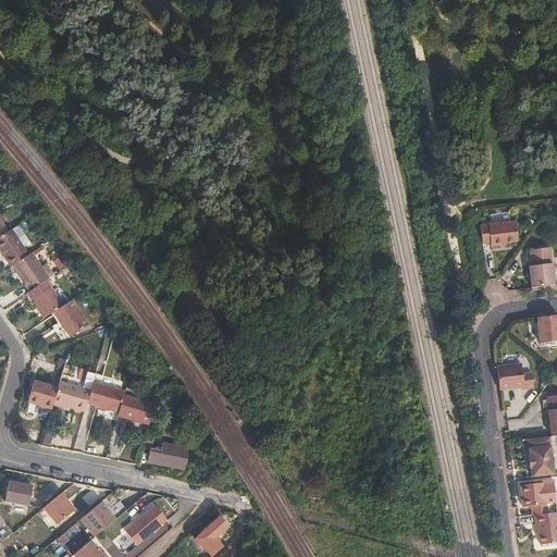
[(516,224),(481,229),(483,247),(491,246),(491,250),(500,249),(507,248),(507,246),(518,245),(516,224)]
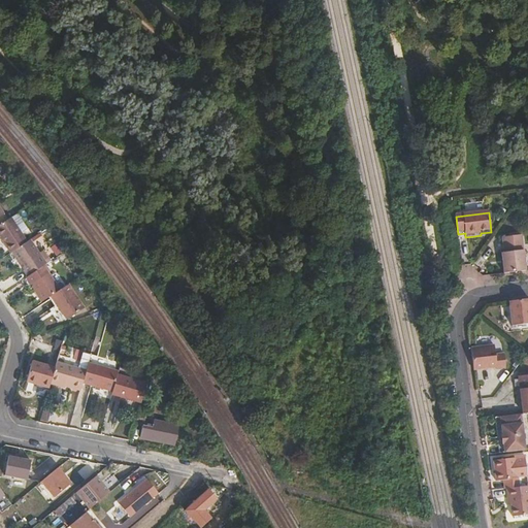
[(11,218),(21,231),(26,227),(17,213),(11,218)]
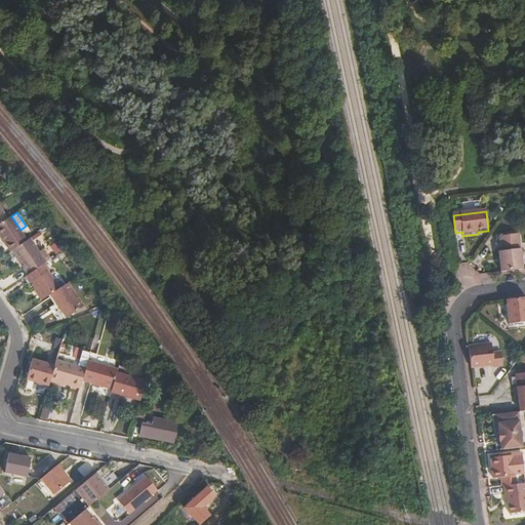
[(0,223),(0,235),(10,251),(12,250),(27,240),(21,230),(11,216),(8,218),(0,223)]
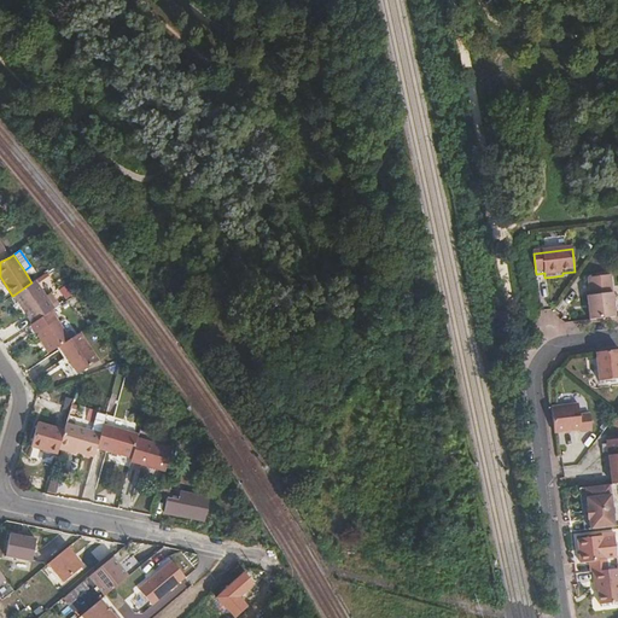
[(36,280),(46,274),(41,269),(31,275),(35,281),(36,280)]
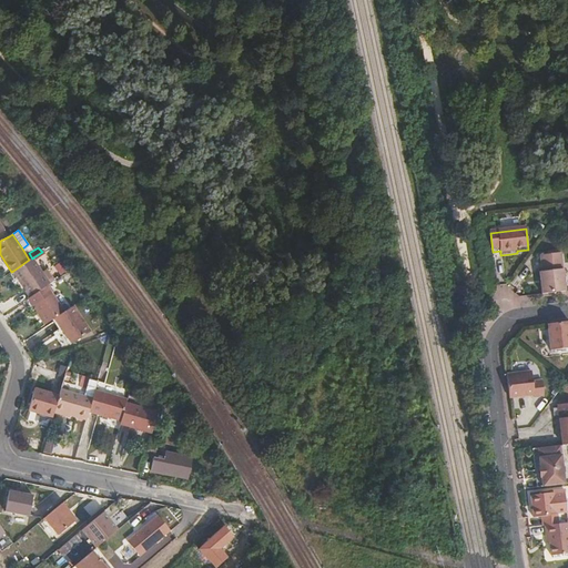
[(540,272),(543,294),(566,291),(563,269),(560,253),(540,255),(543,272),(540,272)]
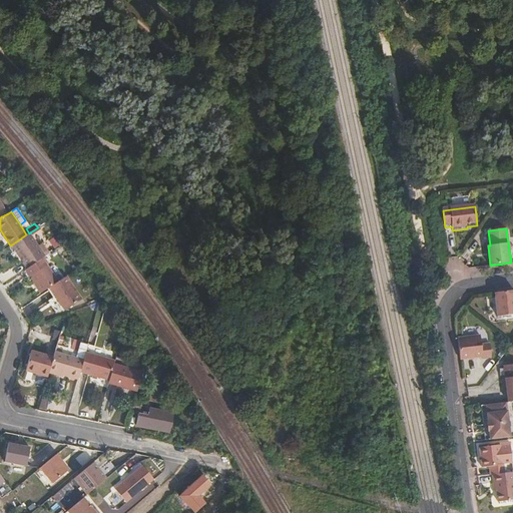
[(12,244),(27,269),(43,258),(45,257),(38,245),(30,232),(29,233),(26,234),(12,244)]
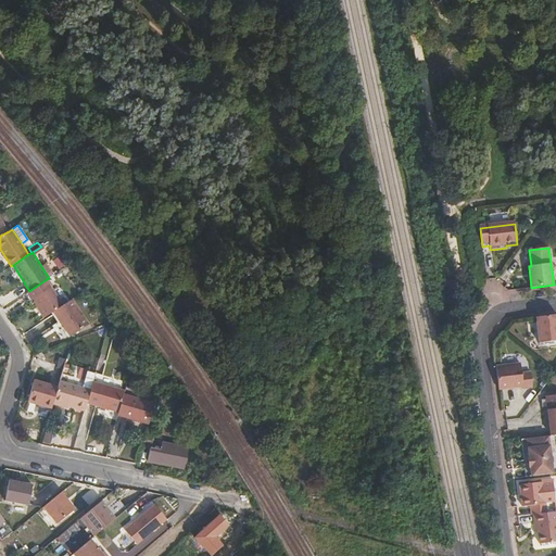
[(49,278),(54,275),(46,263),(41,266),(49,278)]
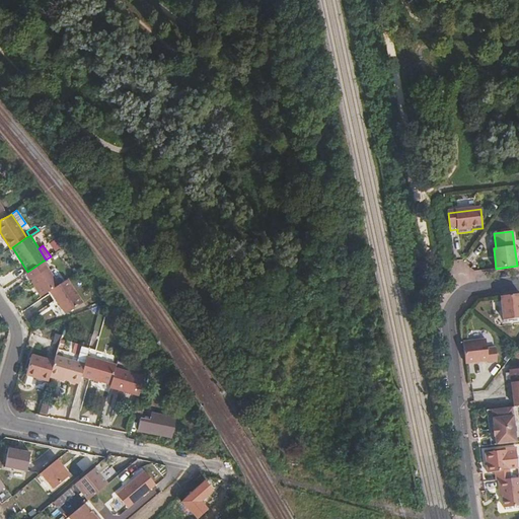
[(50,291),(59,285),(44,261),(27,272),(25,273),(41,297),(50,291)]
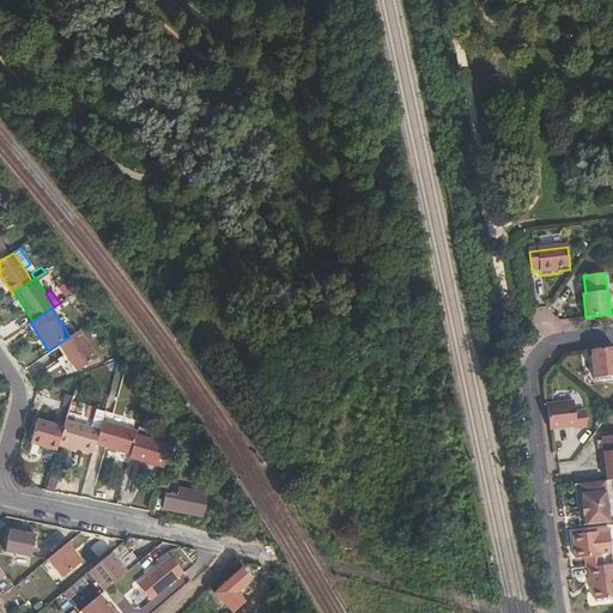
[(98,357),(80,331),(70,337),(59,344),(77,371),(98,357)]
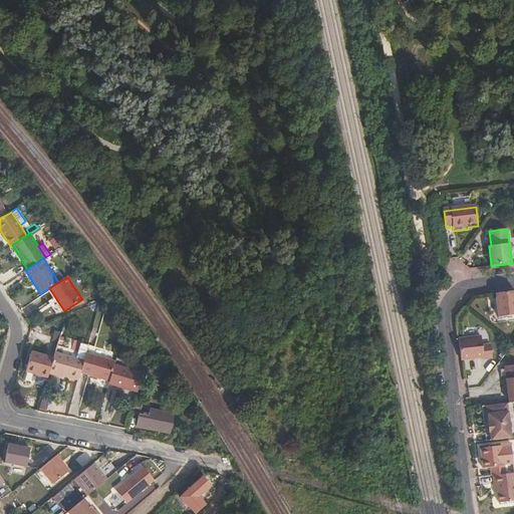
[(513,314),(513,290),(496,293),(499,317),(513,314)]
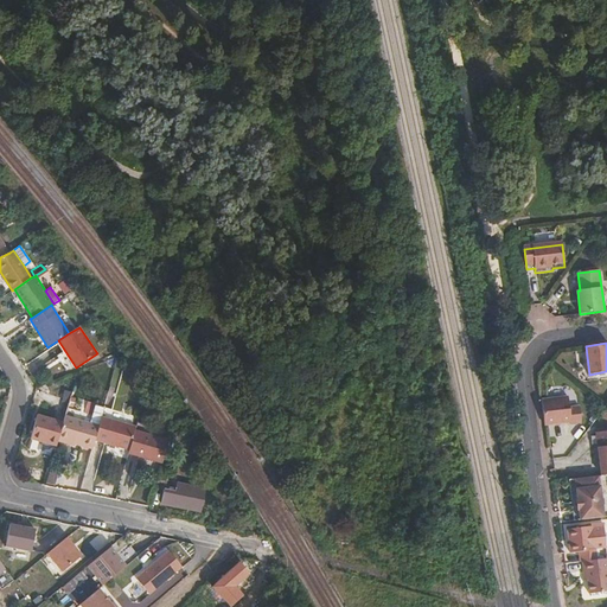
[(542,400),(544,425),(570,422),(568,397),(542,400)]
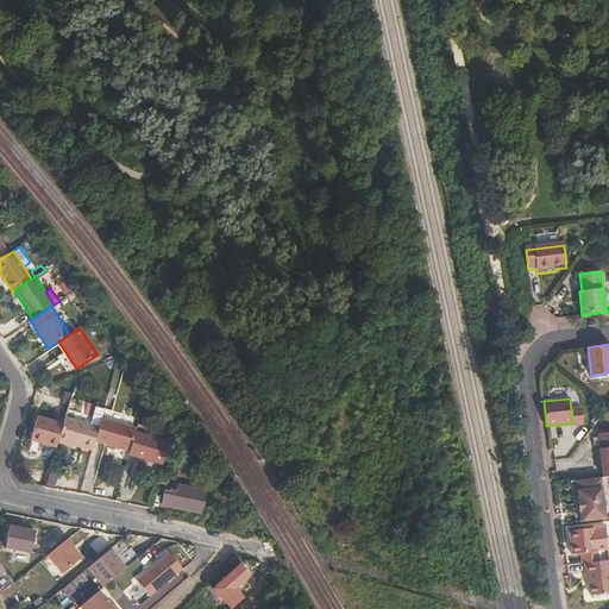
[(93,416),(102,420),(102,419),(107,402),(98,400),(93,416)]
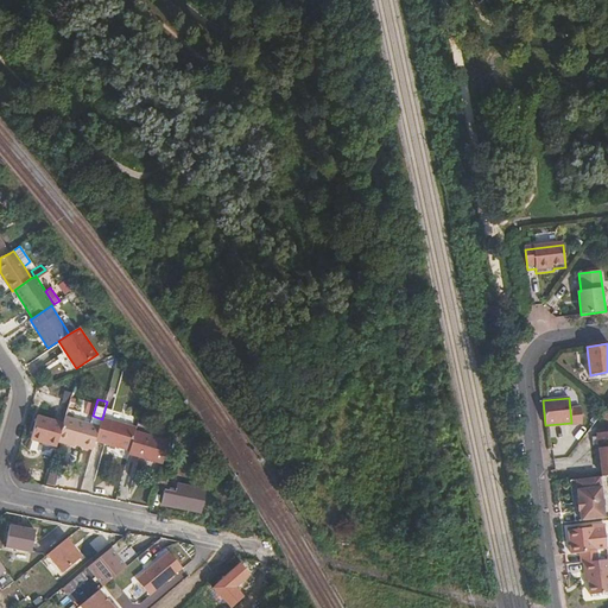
[(31,439),(57,448),(58,443),(58,441),(64,423),(38,416),(31,439)]
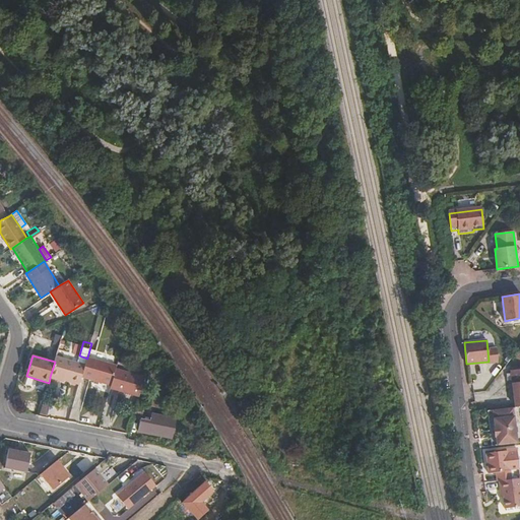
[(65,381),(79,385),(81,377),(87,359),(79,355),(77,363),(56,356),(55,362),(50,377),(65,381)]
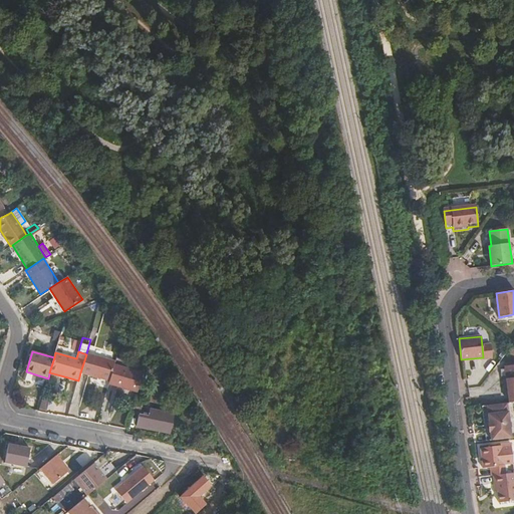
[(109,381),(115,361),(86,353),(86,354),(80,372),(109,381)]
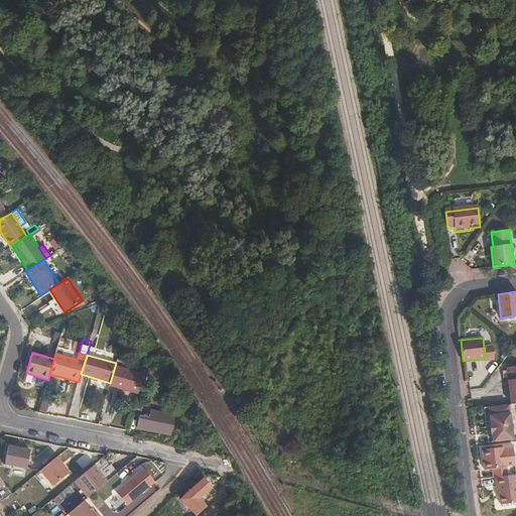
[(138,394),(144,375),(122,368),(125,361),(117,358),(116,363),(110,383),(109,386),(138,394)]
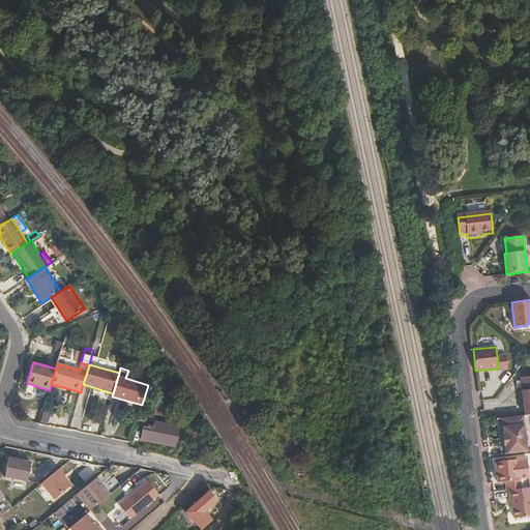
[(525,415),(529,415),(529,414),(529,376),(521,378),(525,415)]
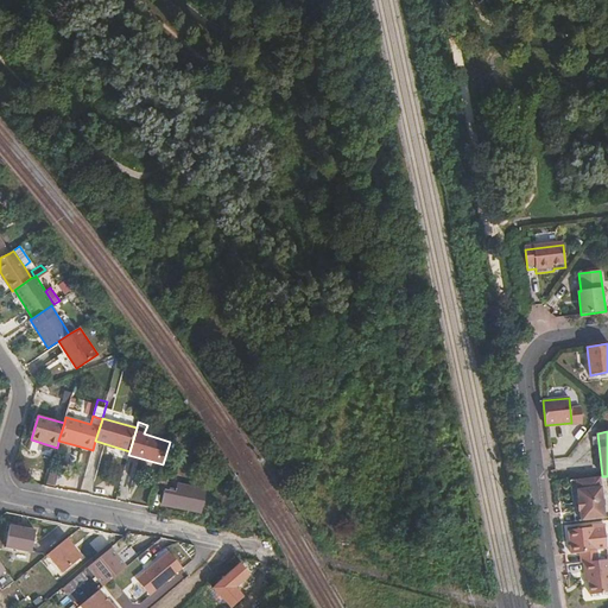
[(162,469),(158,483),(165,486),(162,505),(202,513),(207,489),(168,482),(171,472),(162,469)]
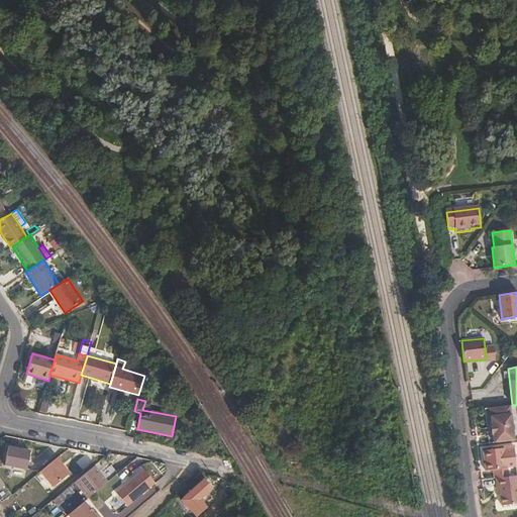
[(490,408),(494,443),(516,439),(516,405),(512,405),(490,408)]
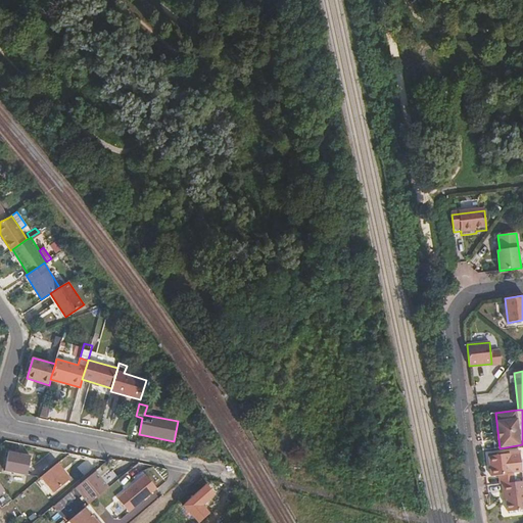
[(4,471),(27,475),(31,457),(8,452),(4,471)]
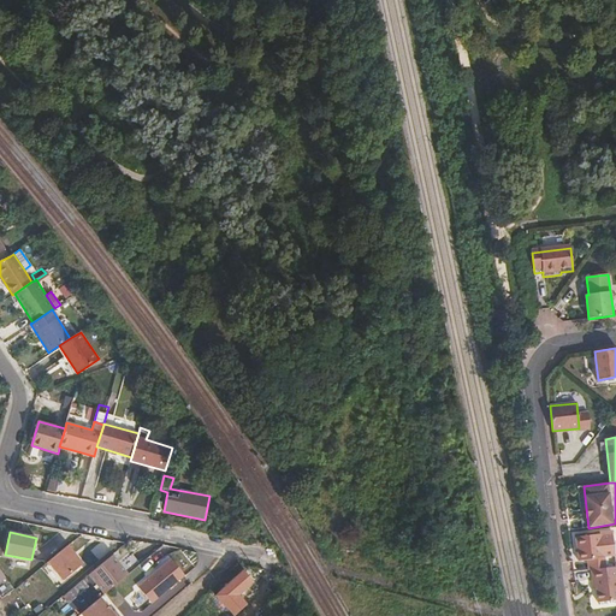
[(587,560),(588,570),(591,570),(615,567),(615,558),(612,533),(600,534),(575,538),(579,561),(587,560)]
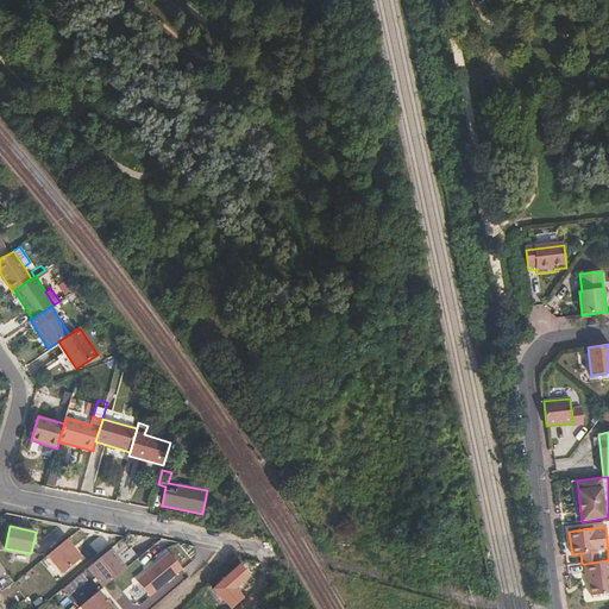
[(48,556),(63,573),(81,559),(66,540),(48,556)]
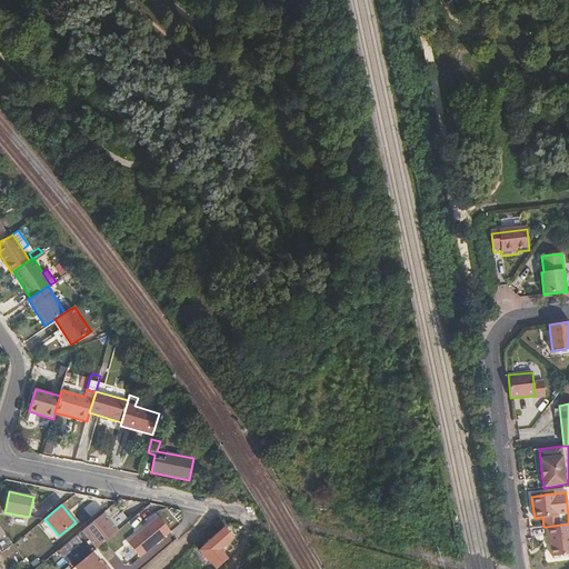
[(83,529),(86,532),(98,546),(117,529),(103,512),(98,517),(83,529)]
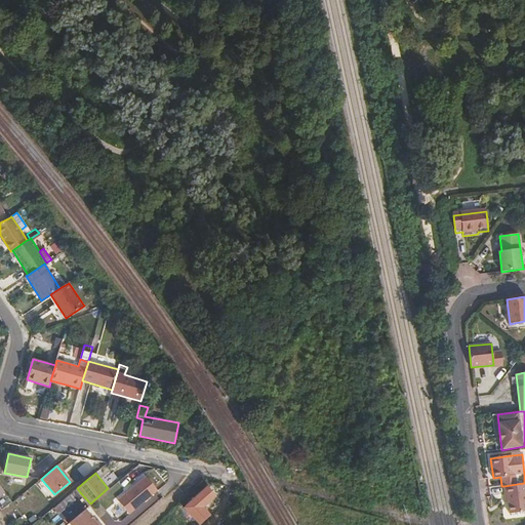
[(117,499),(130,515),(158,489),(145,475),(117,499)]
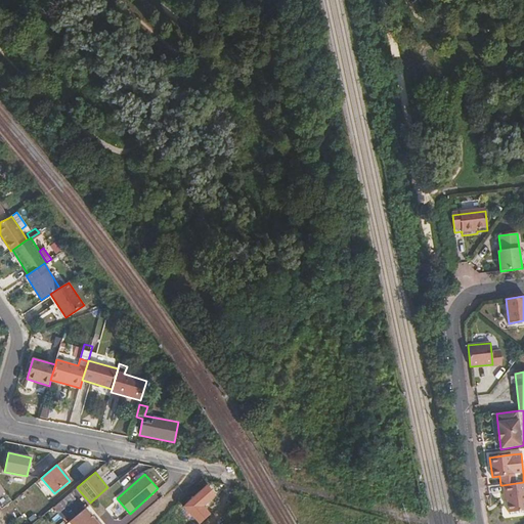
[(523,510),(523,485),(523,482),(503,485),(504,493),(507,492),(507,499),(509,513),(523,510)]
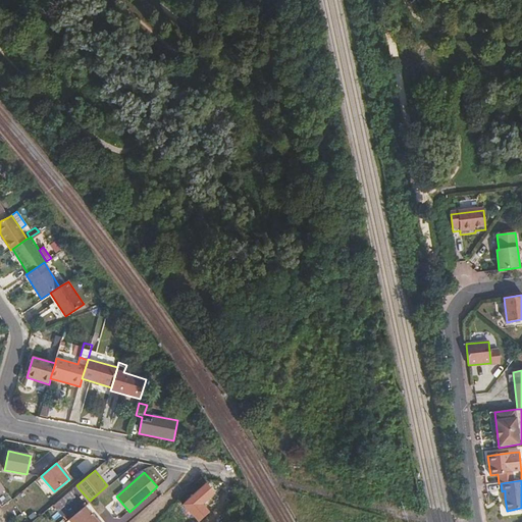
[(206,484),(184,504),(192,513),(214,493),(206,484)]
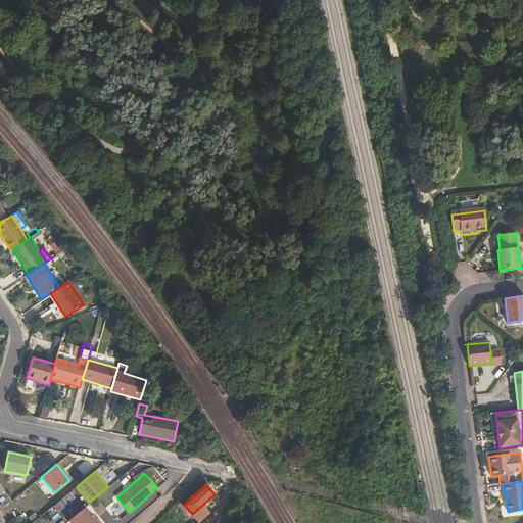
[(76,498),(70,492),(62,498),(54,506),(53,507),(58,513),(76,498)]
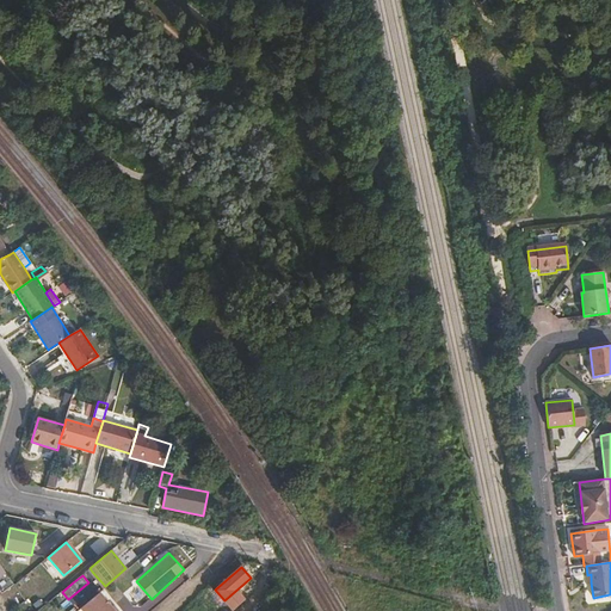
[(82,610),(119,610),(104,588),(79,606),(82,610)]
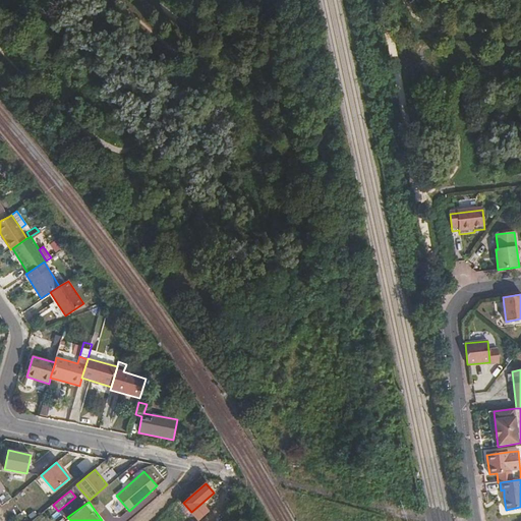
All buildings are outlined.
